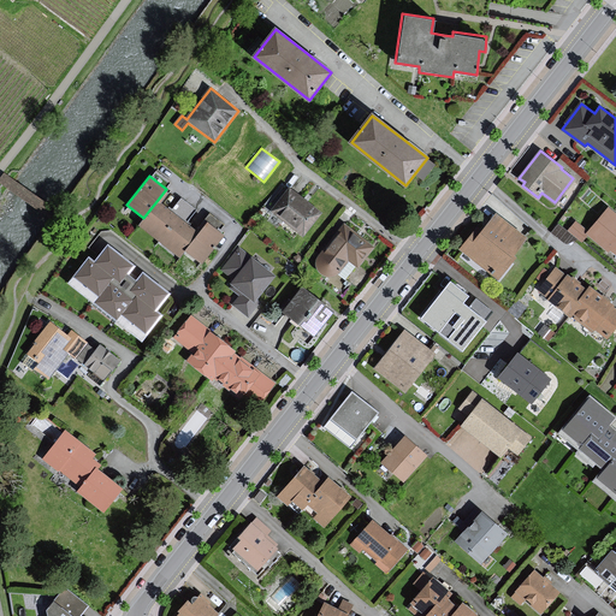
[(306,200),(290,188),(273,211),(303,235),(321,213),(306,200)]
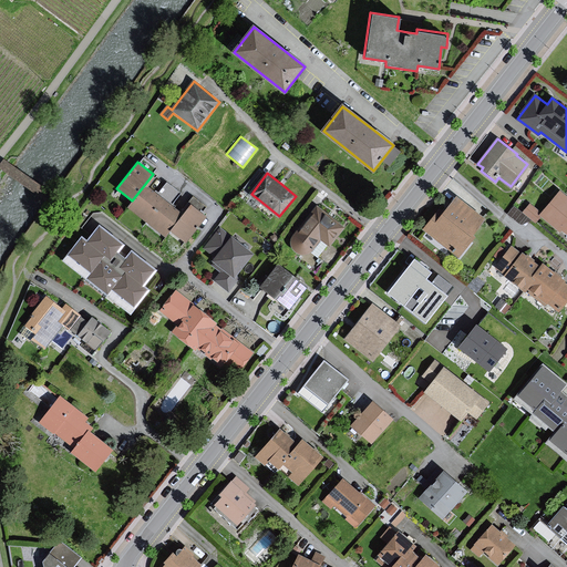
[(173,203),(182,191),(167,179),(158,192),(173,203)]
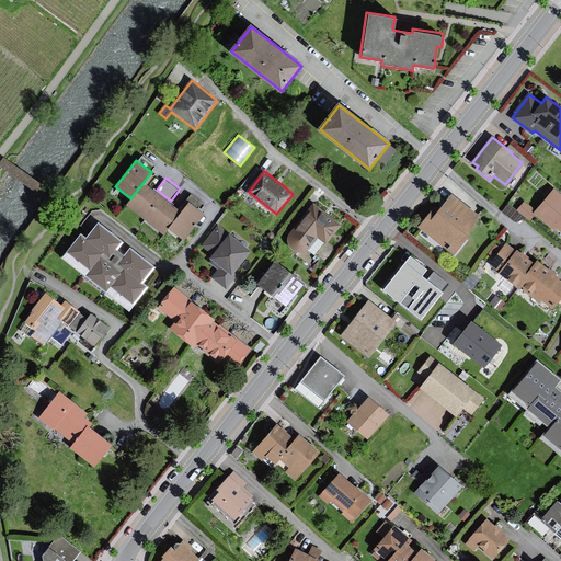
[(162,196),(144,182),(130,198),(126,205),(145,219),(162,196)]
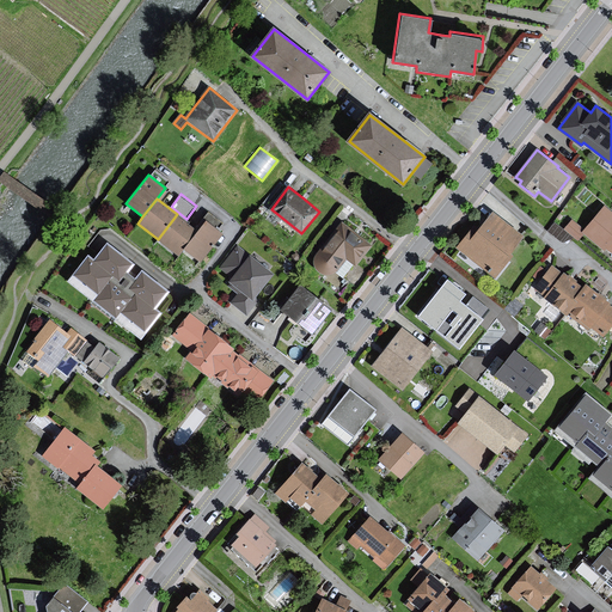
[(565,228),(577,239),(585,231),(604,248),(606,245),(611,250),(611,213),(605,207),(583,231),(573,220),(565,228)]
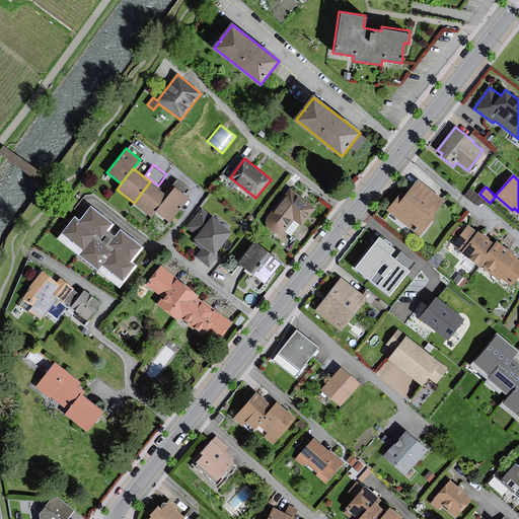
[(176,178),(173,183),(184,192),(188,186),(176,178)]
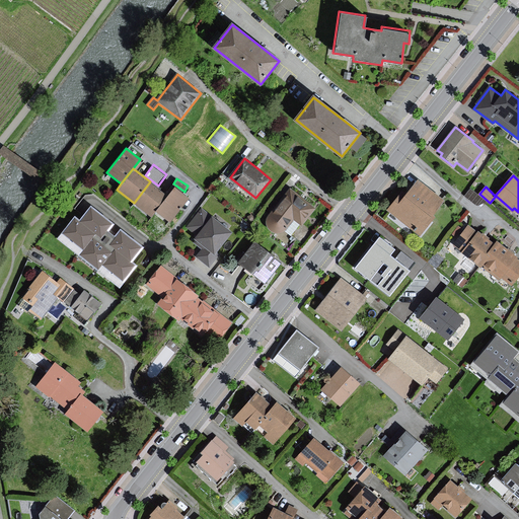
[(402,192),(389,210),(420,233),(433,217),(430,215),(442,199),(418,180),(406,195),(402,192)]
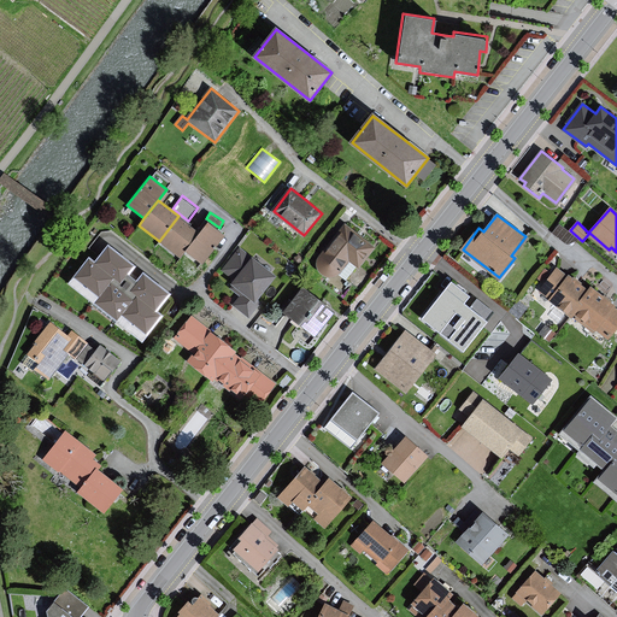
[(198,231),(178,216),(159,241),(178,257),(183,251),(198,231)]
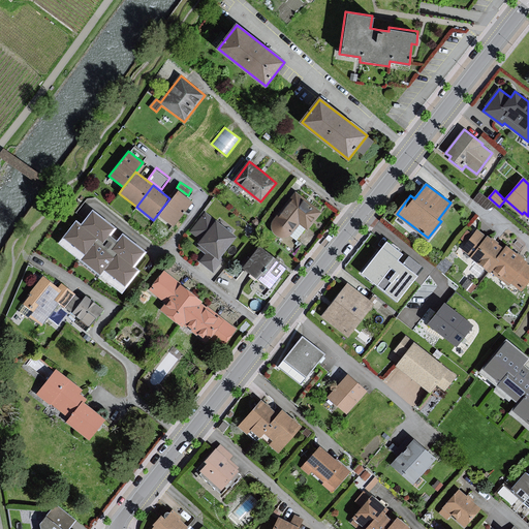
[(177,189),(169,198),(157,215),(174,226),(193,200),(177,189)]
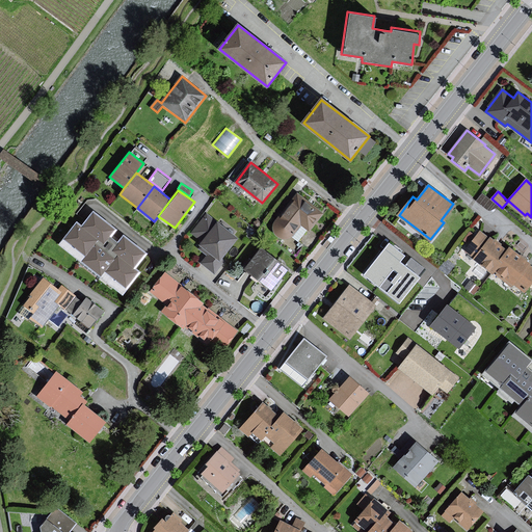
[(309,232),(322,213),(310,203),(295,191),(271,222),(271,229),(274,236),(283,239),(290,237),(299,224),(309,232)]
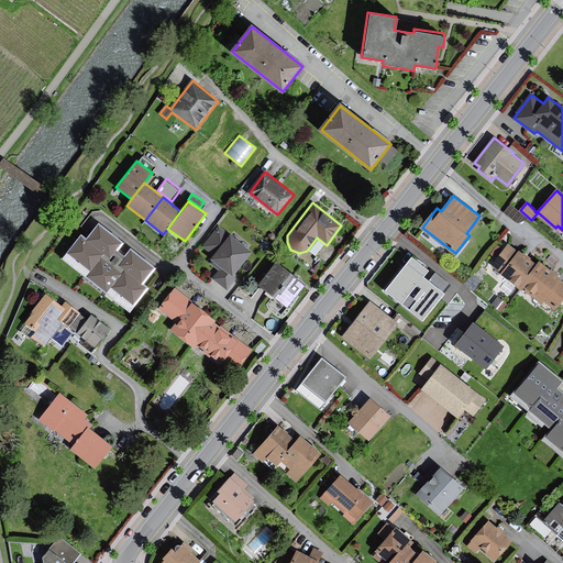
[(80,234),(67,251),(90,269),(87,275),(107,290),(111,285),(133,302),(146,286),(142,283),(154,267),(130,249),(124,256),(117,250),(122,242),(98,222),(86,238),(80,234)]
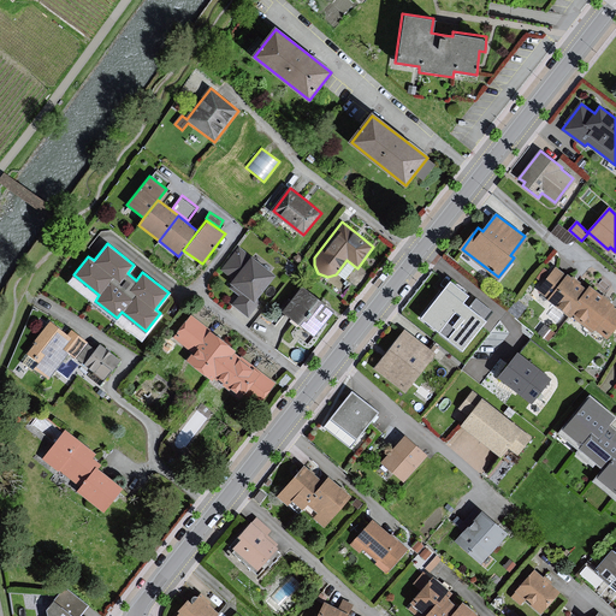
[(232,284),(230,286),(240,294),(232,303),(248,315),(260,301),(255,297),(274,274),(252,255),(240,247),(221,268),(234,278),(230,282),(232,284)]
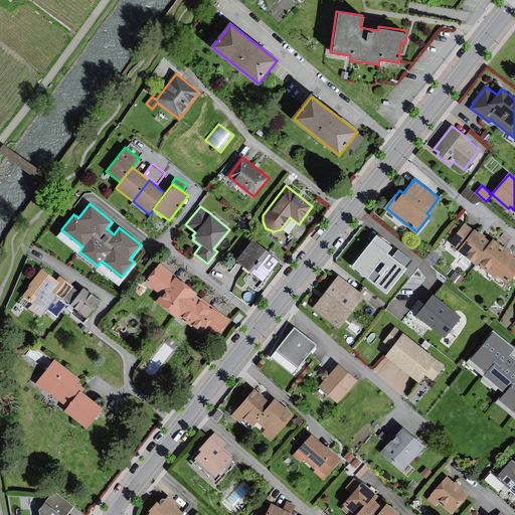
[(477,262),(491,242),(474,229),(473,230),(464,223),(450,241),(476,262),(477,262)]
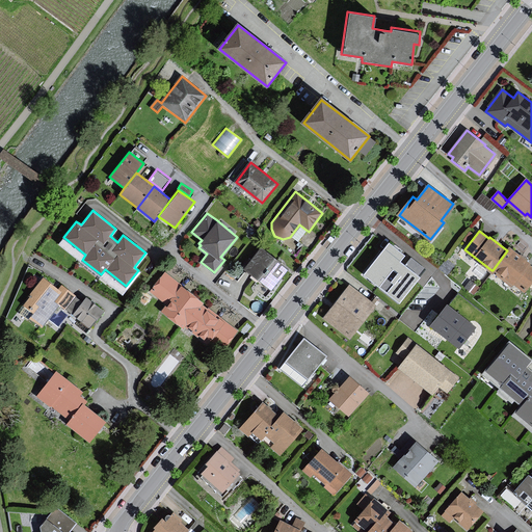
[(509,247),(507,250),(493,270),(511,285),(513,283),(524,291),(531,280),(531,267),(529,265),(530,263),(509,247)]
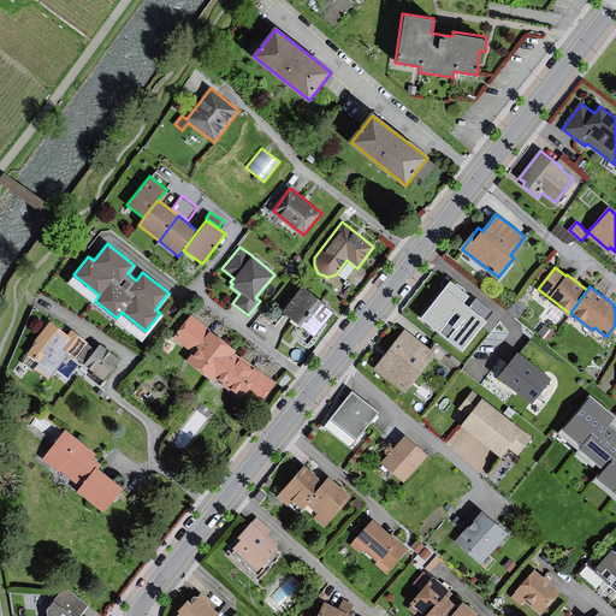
[(332,311),(302,288),(284,311),(313,333),(332,311)]
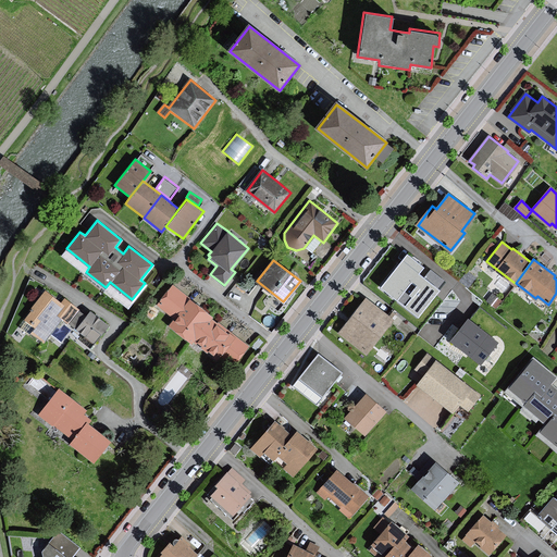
[(192,343),(194,342),(211,318),(212,317),(190,299),(172,285),(158,305),(175,318),(170,325),(192,343)]
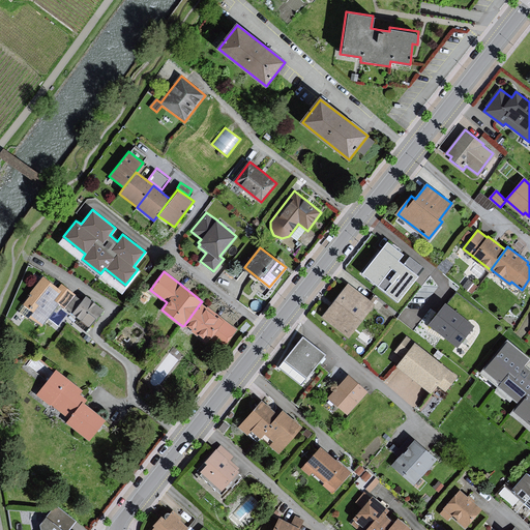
[(45,321),(58,303),(65,308),(80,320),(78,323),(87,330),(102,308),(85,296),(83,299),(76,294),(60,283),(57,287),(42,276),(30,293),(31,294),(24,303),(26,305),(21,313),(28,318),(29,316),(41,325),(45,321)]
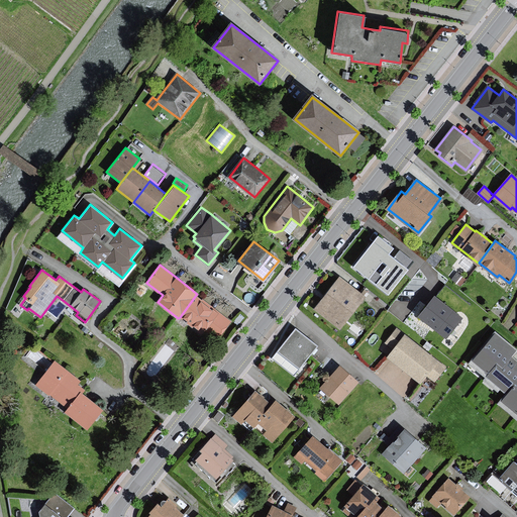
[(340,277),(315,309),(339,328),(365,296),(340,277)]
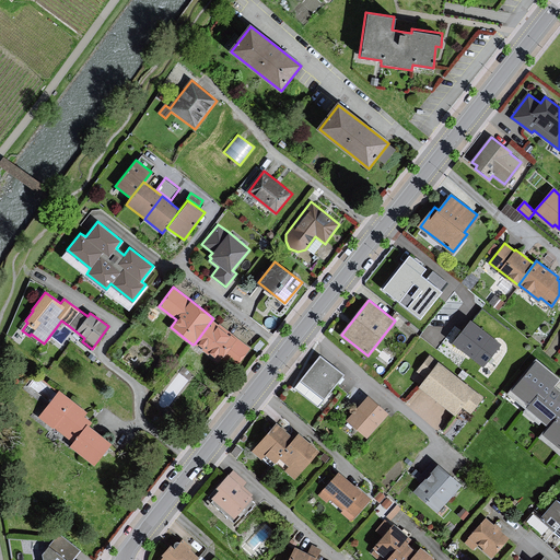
[(220,324),(219,325),(212,319),(195,343),(197,346),(198,343),(202,347),(201,349),(208,354),(210,351),(214,356),(212,358),(219,362),(225,353),(237,363),(251,347),(220,324)]
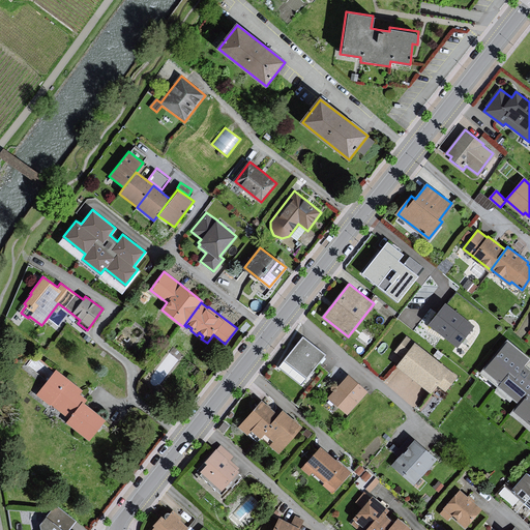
[(472,325),(445,303),(430,323),(457,345),(472,325)]
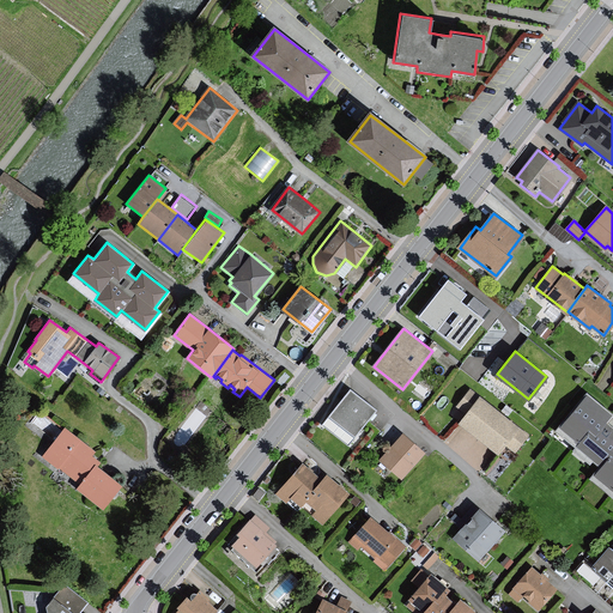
[(374,410),(350,390),(325,424),(349,442),(374,410)]
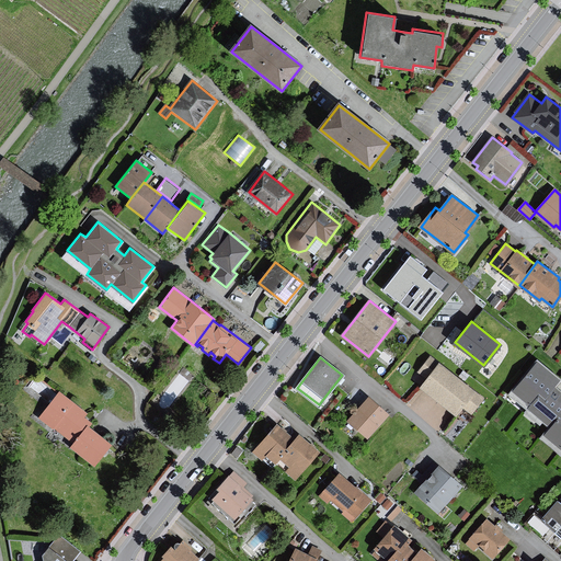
[(482,398),(431,357),(420,371),(427,378),(421,386),(427,391),(448,408),(456,413),(461,407),(470,413),(482,398)]
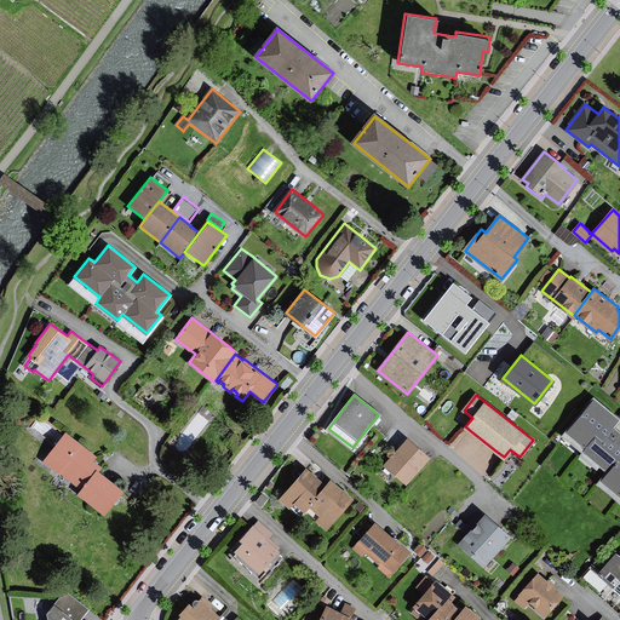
[(619,418),(593,399),(564,434),(608,469),(619,454),(619,431),(614,426),(619,419),(619,418)]
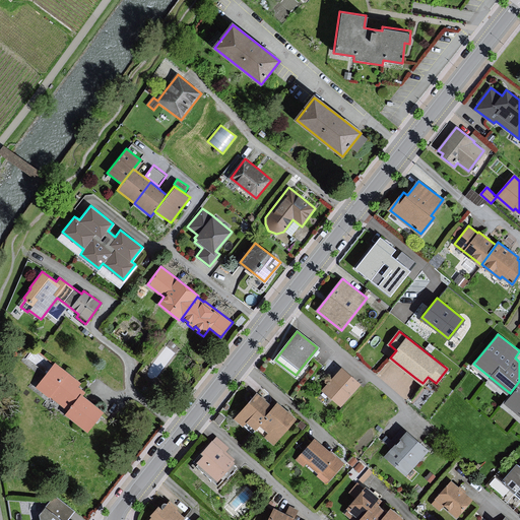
[(87,430),(102,411),(80,395),(83,391),(77,386),(80,382),(55,364),(38,387),(69,410),(66,414),(87,430)]
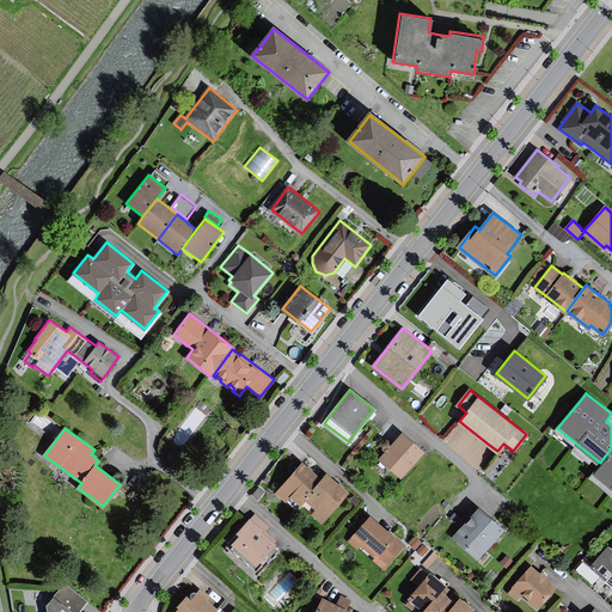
[(422,451),(402,434),(380,459),(401,476),(422,451)]
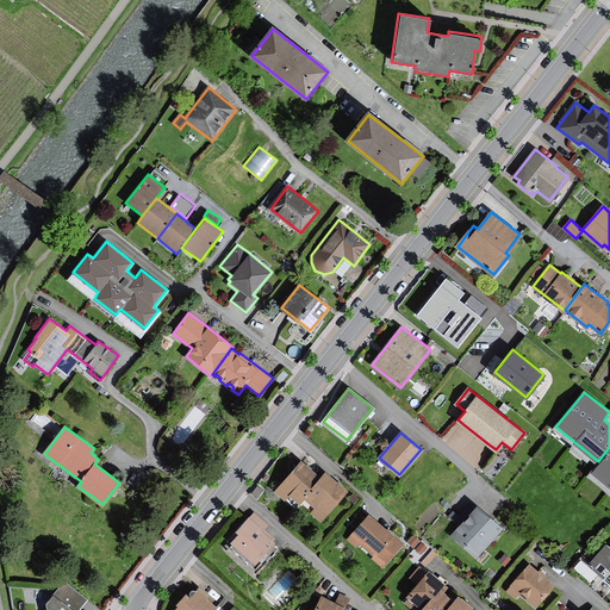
[(609,447),(598,461),(589,475),(609,491),(609,447)]
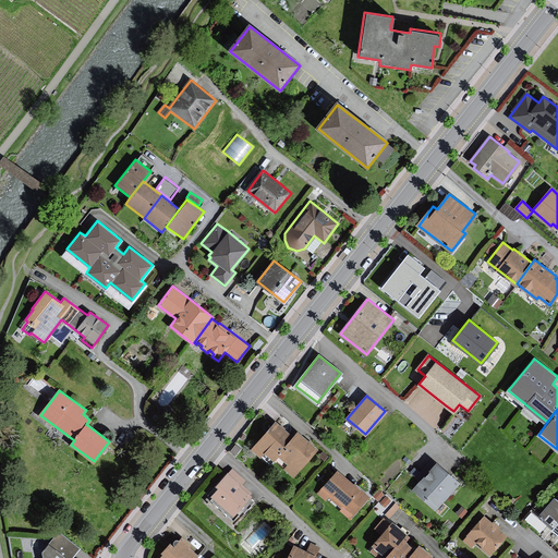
[(276,422),(252,448),(261,456),(270,464),(276,458),(286,448),(283,446),(292,437),(276,422)]
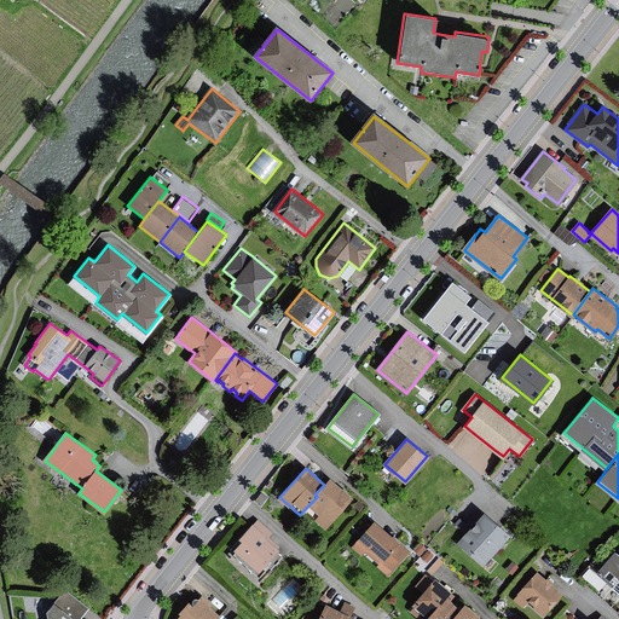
[(330,479),(324,485),(314,495),(317,497),(306,508),(318,518),(316,520),(324,528),(352,498),(330,479)]
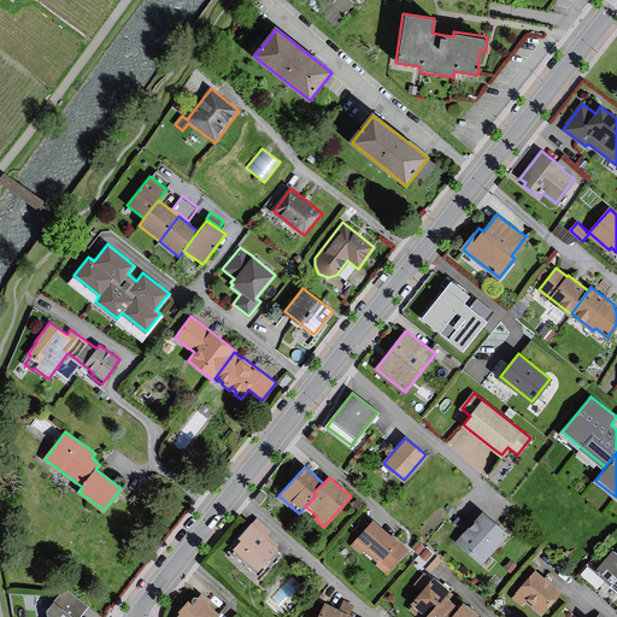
[(266,495),(262,491),(256,499),(262,503),(266,495)]
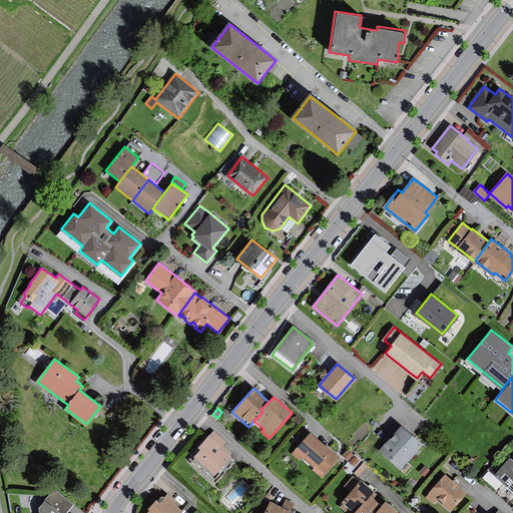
[(400,469),(422,444),(401,426),(380,451),(400,469)]
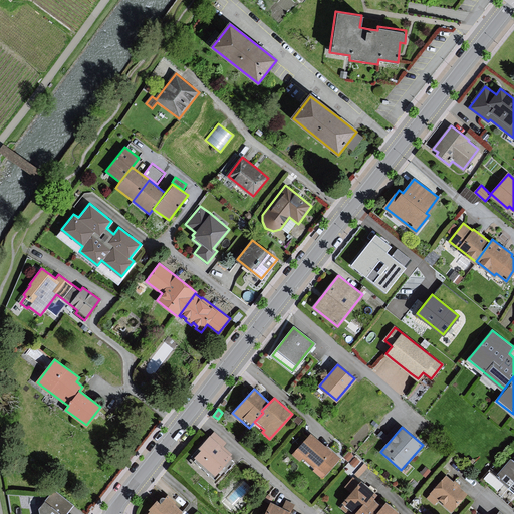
[(201,450),(195,457),(197,459),(195,461),(213,477),(232,455),(222,447),(226,442),(214,433),(211,437),(209,436),(199,448),(201,450)]
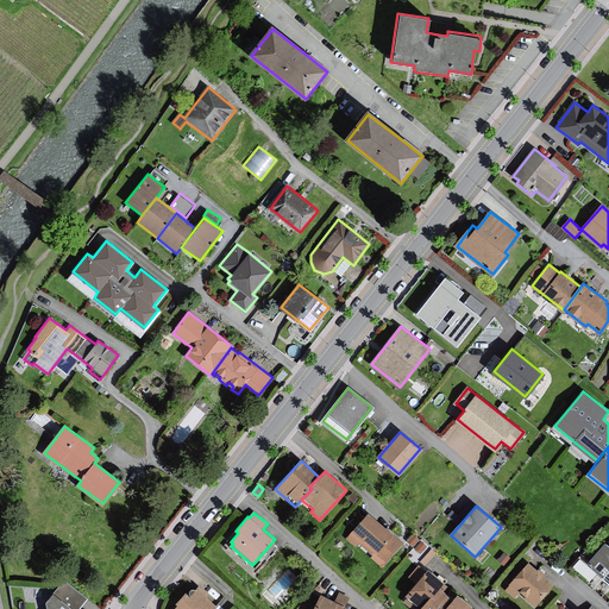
[(401,541),(368,514),(347,538),(356,545),(359,541),(375,553),(371,557),(382,565),(401,541)]
